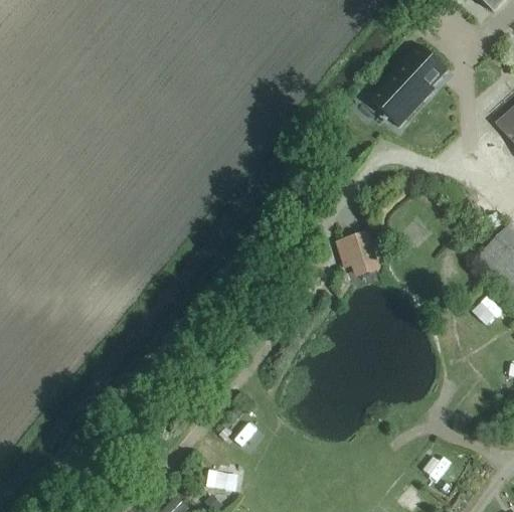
[(481,0),(493,11),(503,0),(481,0)]
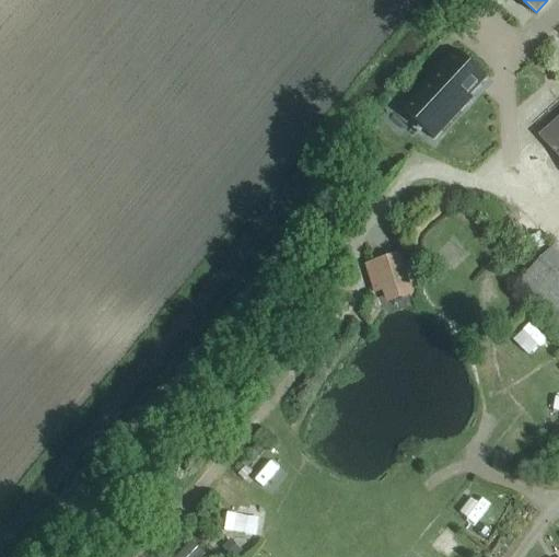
[(451,54),(399,115),(434,144),(472,101),(467,97),(482,81),(451,54)]
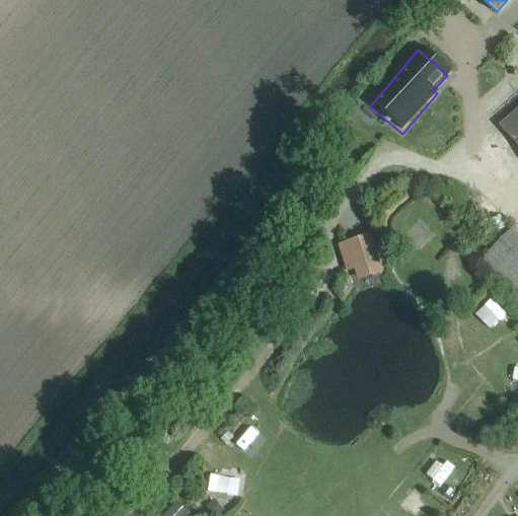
[(517,103),(499,121),(517,142),(517,103)]
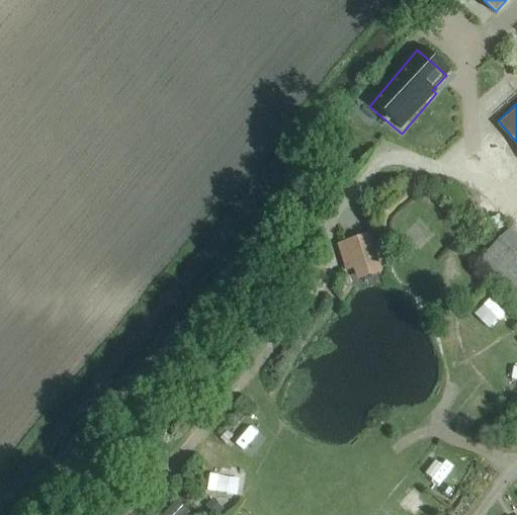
[(480,255),(516,295),(516,231),(512,226),(480,255)]
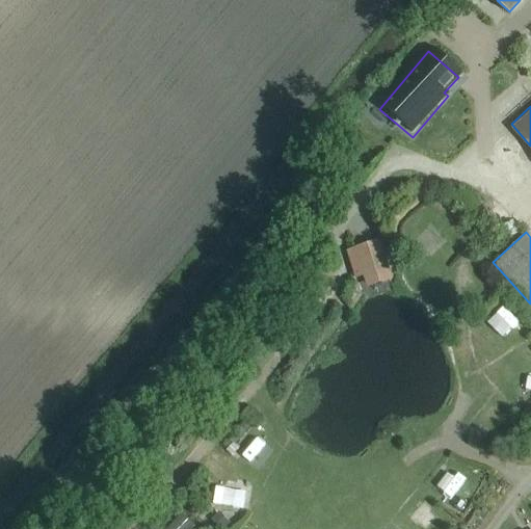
[(380,239),(347,249),(355,276),(364,273),(368,286),(393,279),(380,239)]
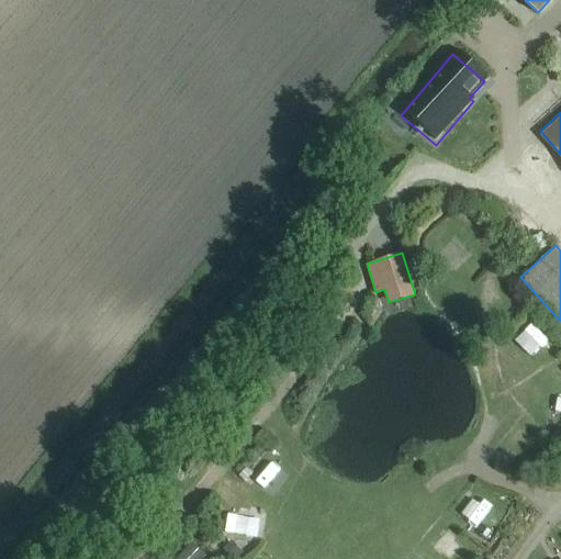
[(275,457),(257,477),(273,492),(291,472),(275,457)]
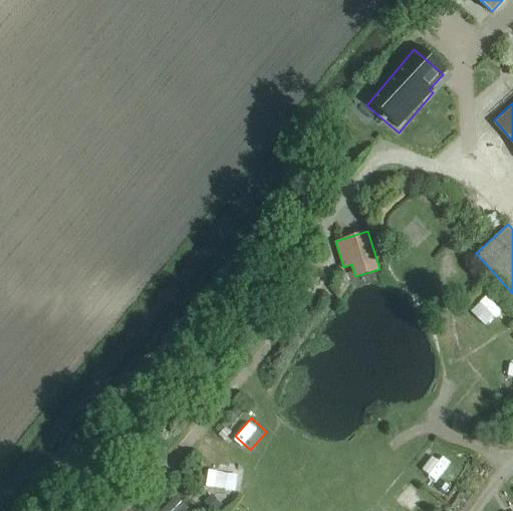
[(227,426),(219,433),(224,438),(232,431),(227,426)]
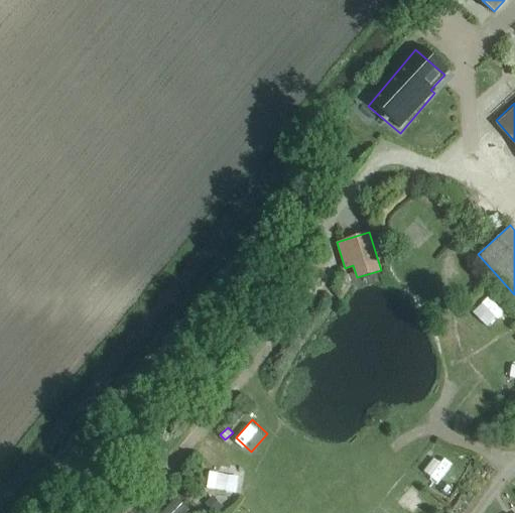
[(439,481),(453,462),(444,456),(430,475),(439,481)]
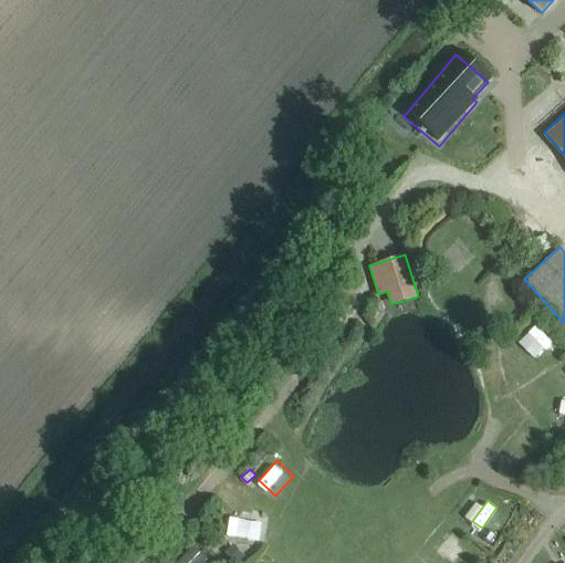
[(492,528),(484,538),(491,542),(499,532),(492,528)]
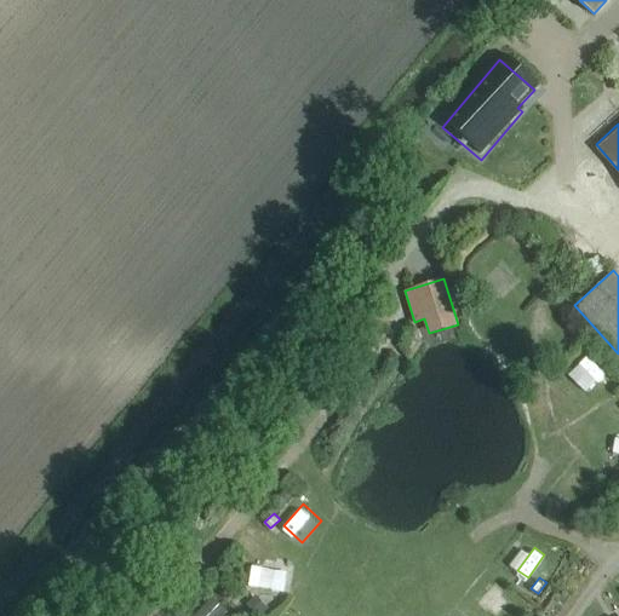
[(257,615),(259,615),(269,609),(256,594),(246,604),(257,615)]
